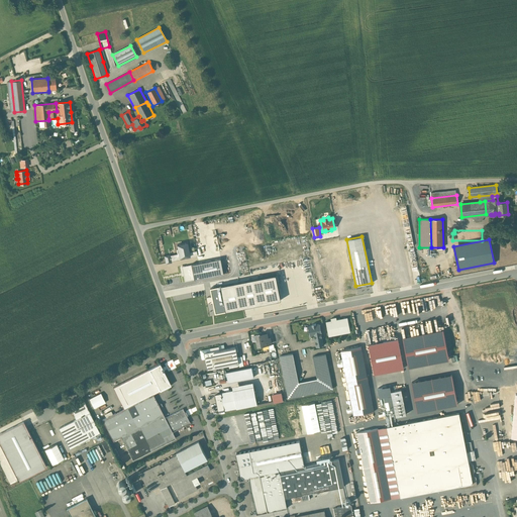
[(189,252),(187,242),(177,244),(178,249),(177,249),(177,253),(179,253),(180,257),(190,255),(189,252)]
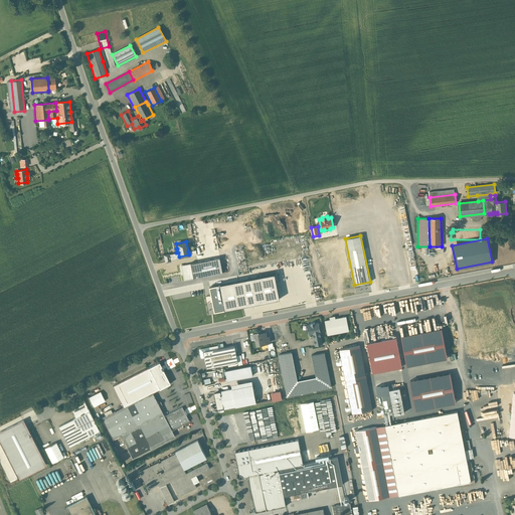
[(178,252),(176,252),(169,254),(170,260),(196,254),(195,249),(188,251),(189,254),(179,256),(178,252)]
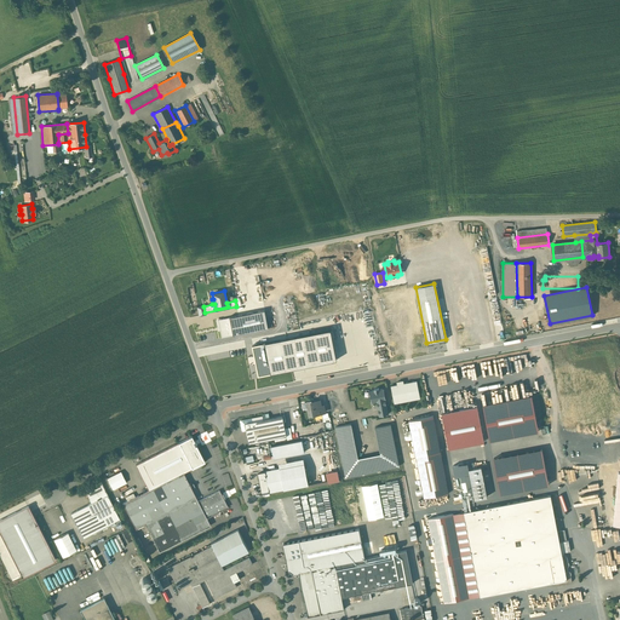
[(219,331),(222,337),(269,328),(265,310),(220,319),(216,320),(218,331),(219,331)]
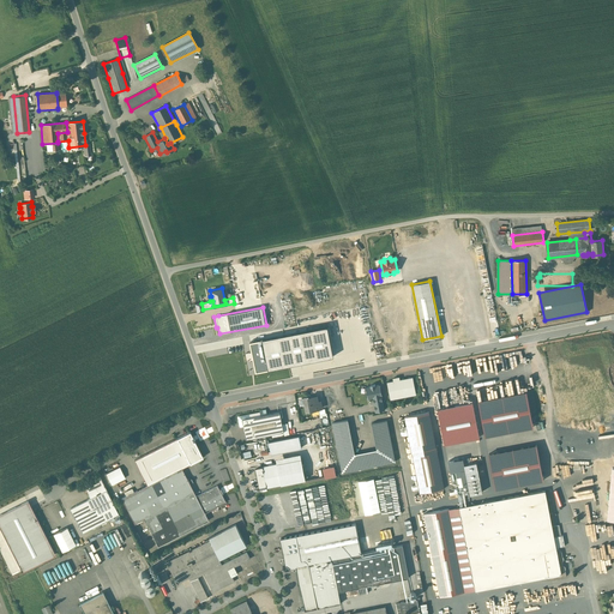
[(327,326),(263,338),(269,369),(333,356),(327,326)]
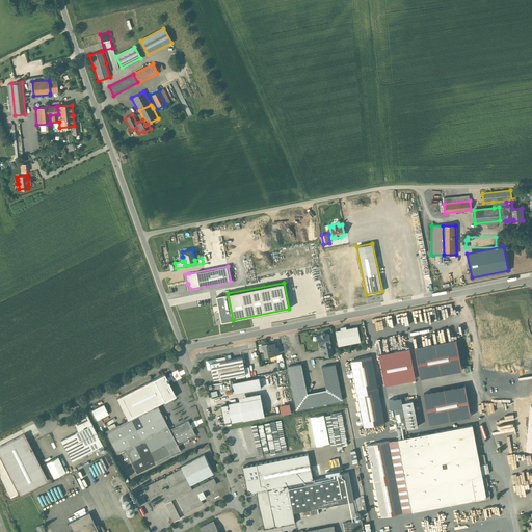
[(222,322),(233,320),(228,293),(217,295),(222,322)]
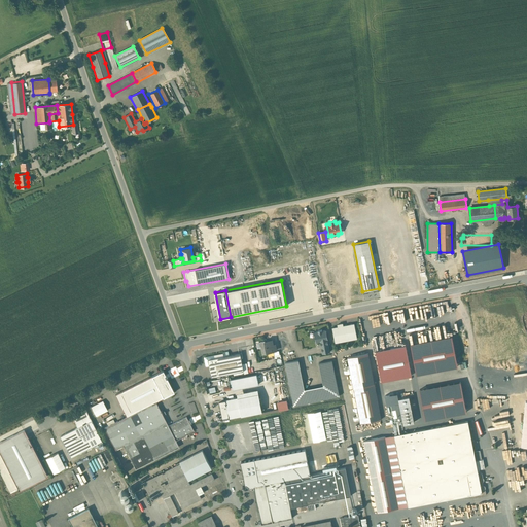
[(338,326),(331,327),(335,343),(357,339),(354,323),(343,325),(338,326)]
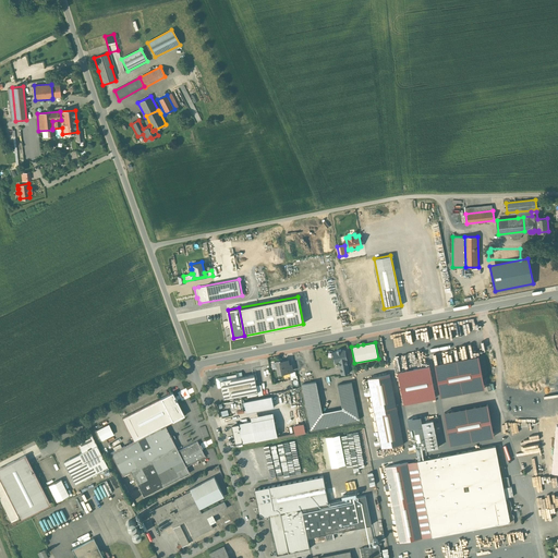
[(337,351),(332,352),(335,362),(339,361),(340,366),(348,364),(347,360),(348,360),(346,349),(341,350),(341,349),(337,350),(337,351)]
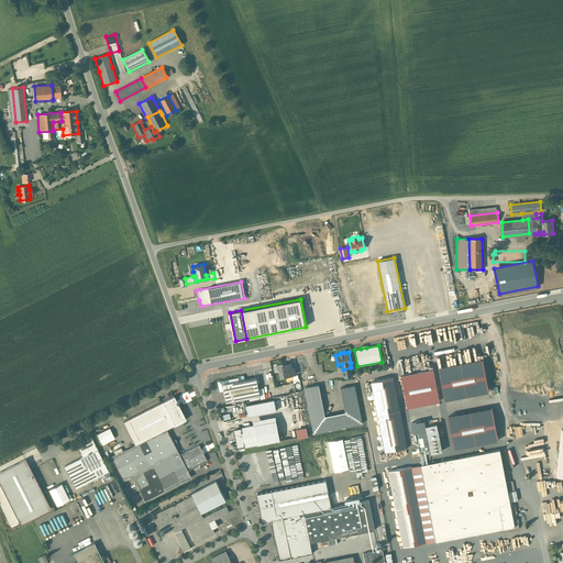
[(439,367),(444,400),(488,392),(483,360),(439,367)]
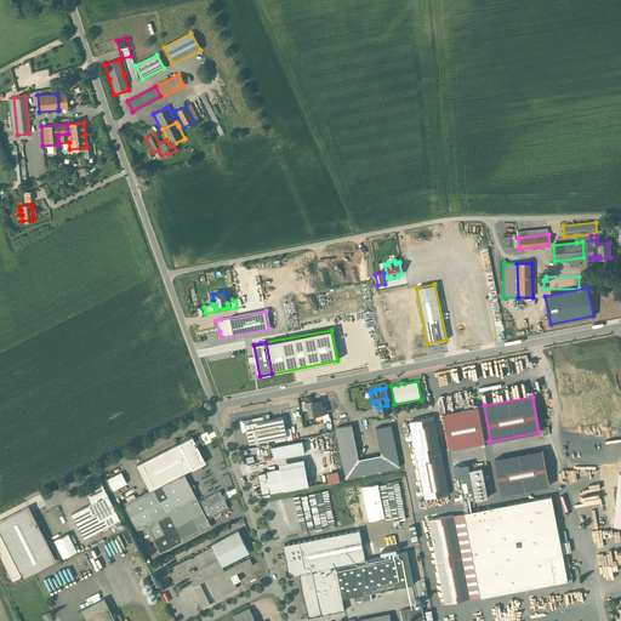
[(320,400),(312,402),(314,415),(315,415),(325,412),(324,405),(322,405),(320,400)]
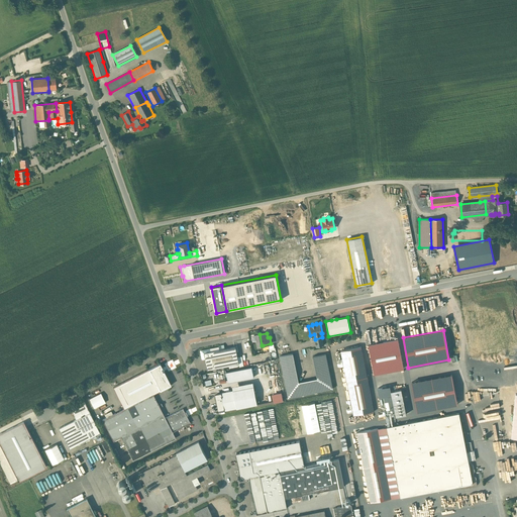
[(316,346),(324,345),(322,337),(315,339),(316,346)]
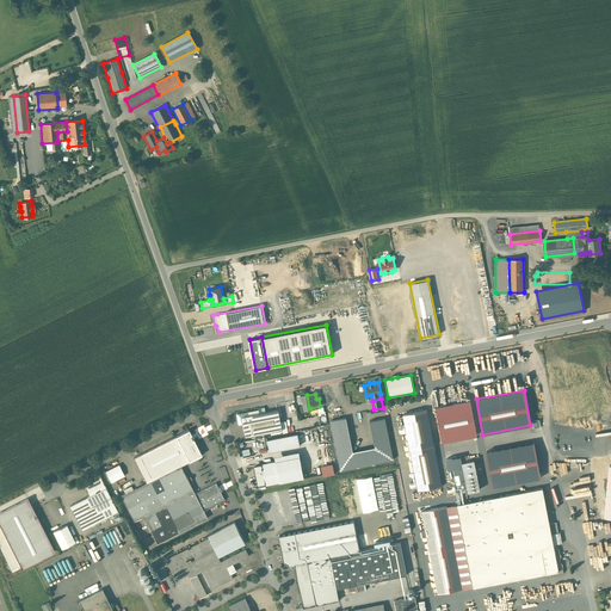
[(264,412),(259,413),(258,409),(236,414),(239,424),(242,424),(245,437),(282,430),(278,409),(264,412)]
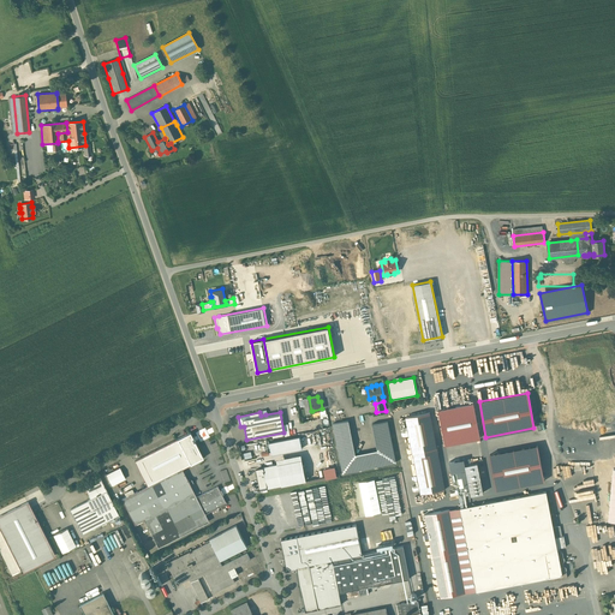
[(429,413),(406,417),(412,452),(436,448),(429,413)]
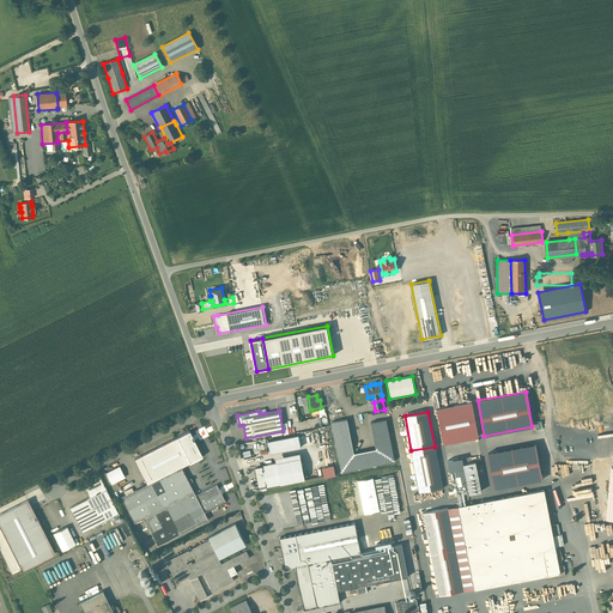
[(387,419),(371,423),(376,449),(354,453),(347,419),(332,422),(338,455),(350,453),(356,456),(358,468),(375,465),(372,453),(376,453),(380,447),(392,444),(387,419)]
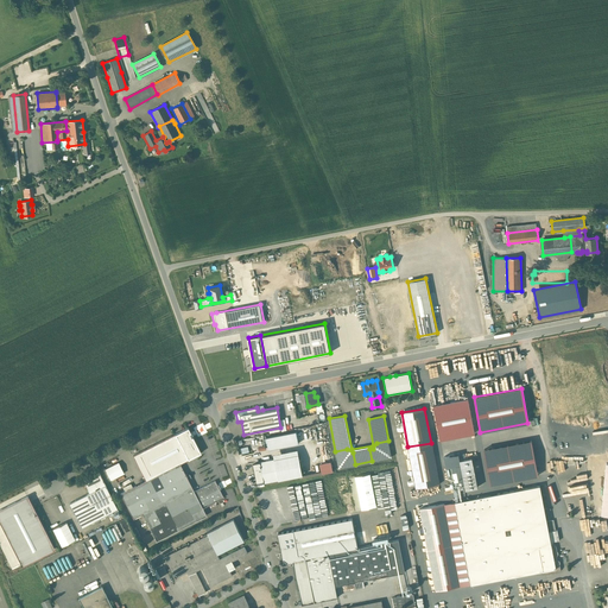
[(133,460),(144,481),(179,463),(200,453),(189,431),(133,460)]
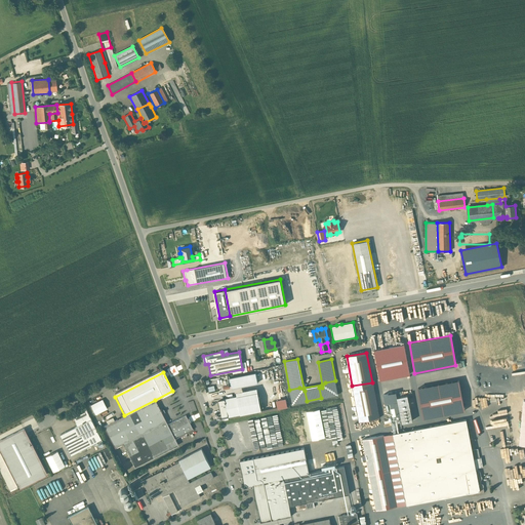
[(255,372),(230,377),(232,388),(257,382),(255,372)]
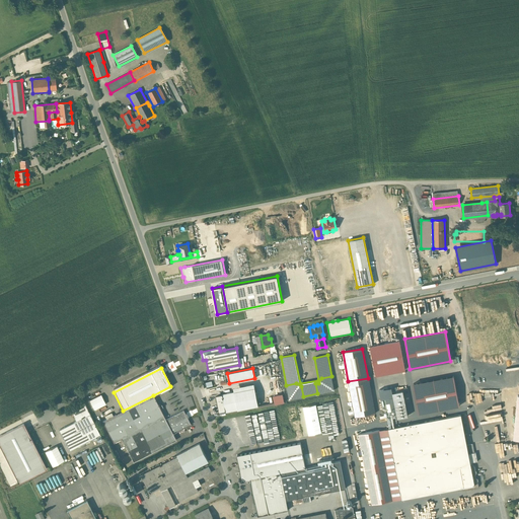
[(317,393),(335,390),(331,376),(321,378),(318,383),(315,383),(317,393)]
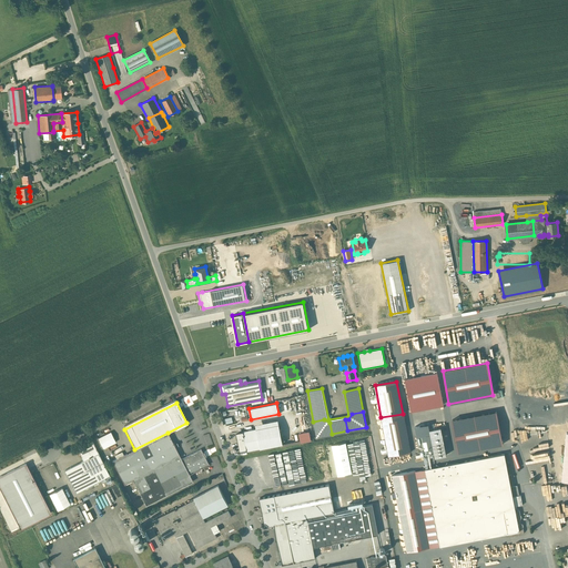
[(452,421),(458,453),(503,444),(496,412),(452,421)]
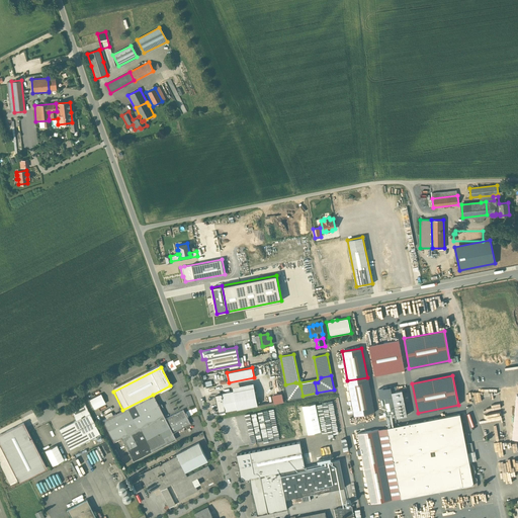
[(367,377),(347,380),(354,416),(374,412),(367,377)]
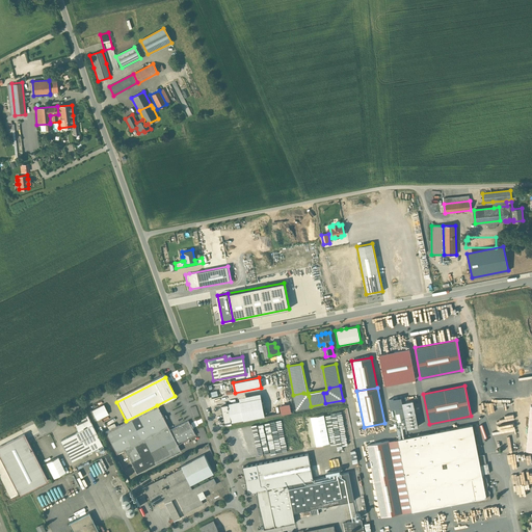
[(303,393),(293,395),(296,409),(311,406),(309,396),(303,393)]
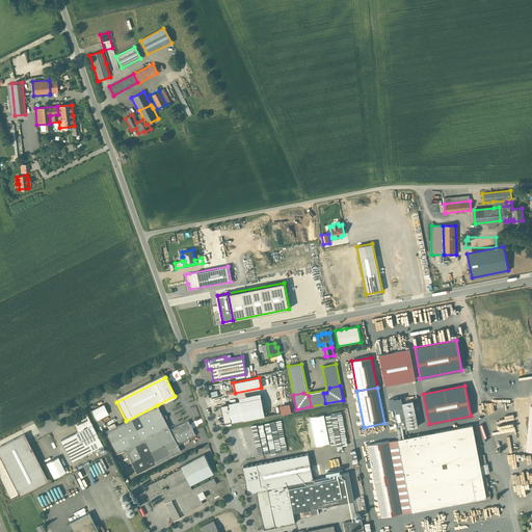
[(259,398),(246,400),(247,407),(241,408),(243,420),(263,416),(259,398)]
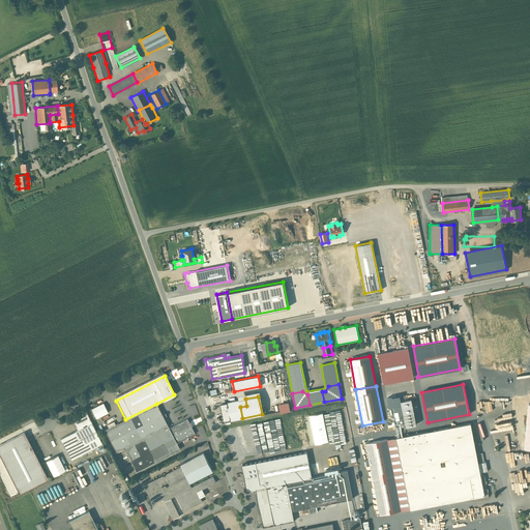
[(245,399),(238,400),(239,401),(239,404),(240,404),(240,407),(246,406),(245,399)]
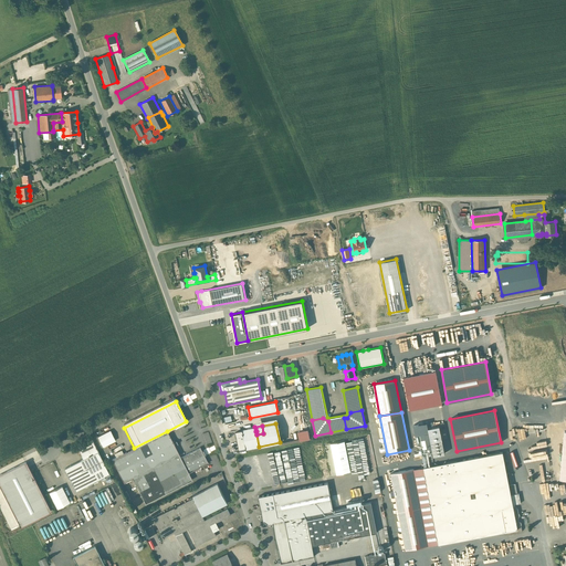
[(111,430),(96,436),(101,447),(115,441),(111,430)]
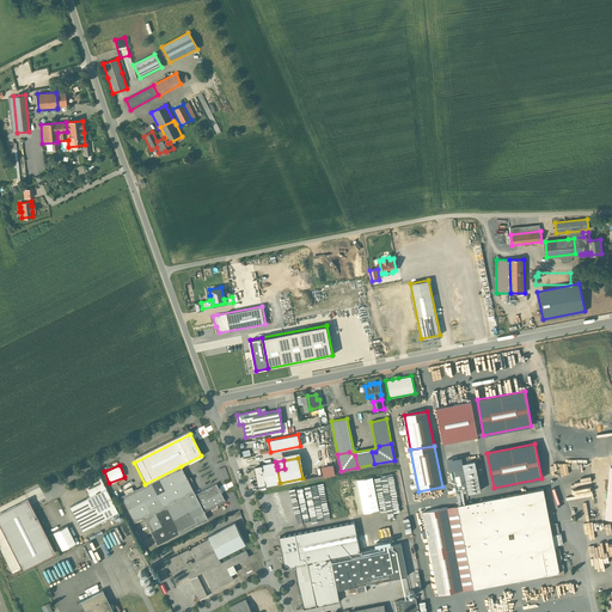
[(264,465),(263,466),(262,465),(255,467),(258,487),(280,483),(277,470),(277,466),(276,466),(265,469),(265,466),(264,465)]
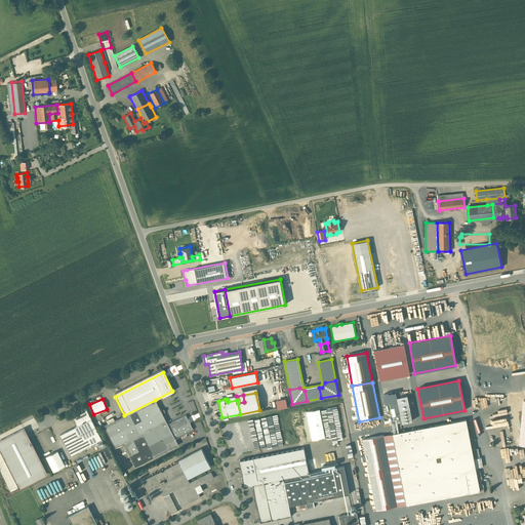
[(167,425),(155,400),(124,415),(104,427),(115,448),(123,444),(134,468),(178,445),(174,439),(167,425)]
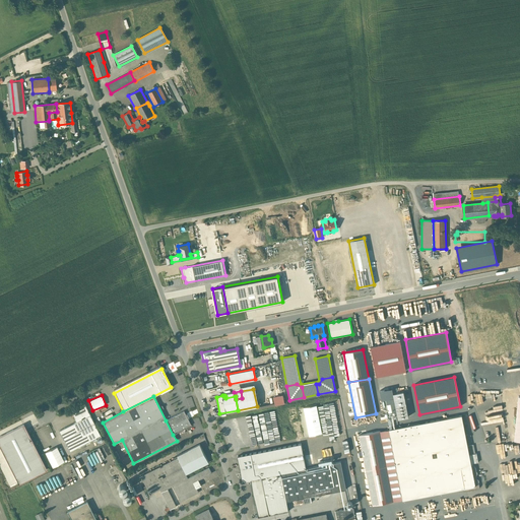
[(282,396),(273,397),(275,405),(284,403),(282,396)]
